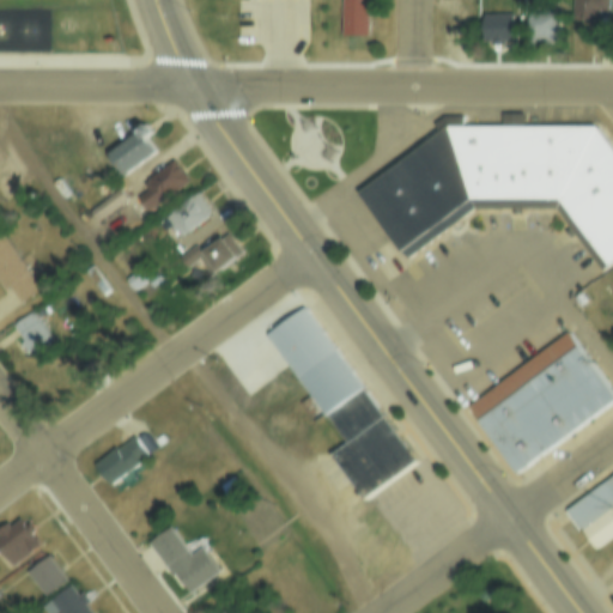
[(340,0),(368,0),(368,37),(340,37),(340,0)]
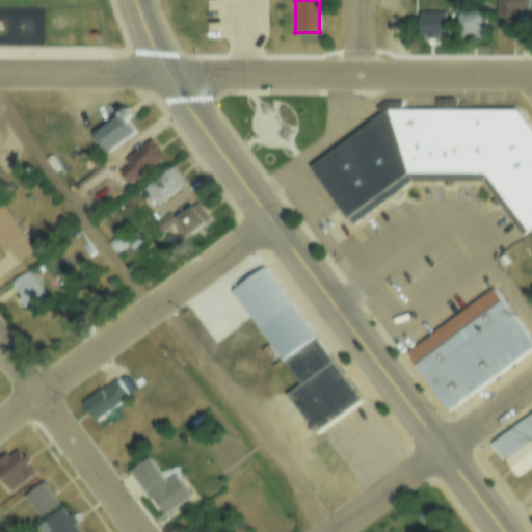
[(525,0),(526,17),(490,17),(490,0),(525,0)]
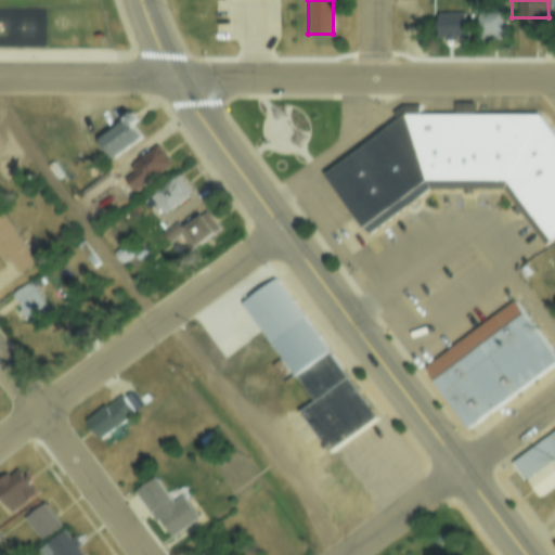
[(435,12),(461,12),(462,40),(436,40),(435,12)]
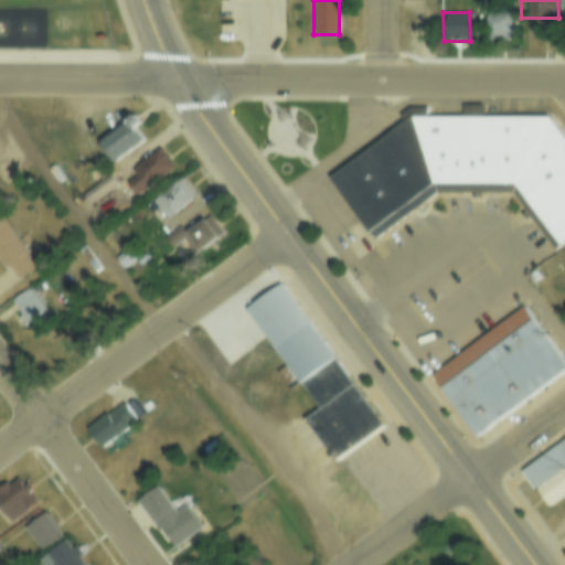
[(511,14),(512,39),(480,40),(480,14),(511,14)]
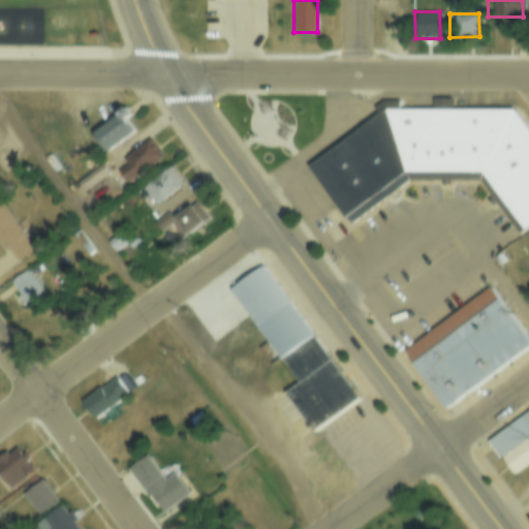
[(372,106),(382,99),(398,99),(398,106),(430,107),(430,97),(450,98),(450,107),(514,109),(528,130),(528,224),(523,229),(481,173),(403,172),(344,214),(307,163),(376,113),(372,106)]
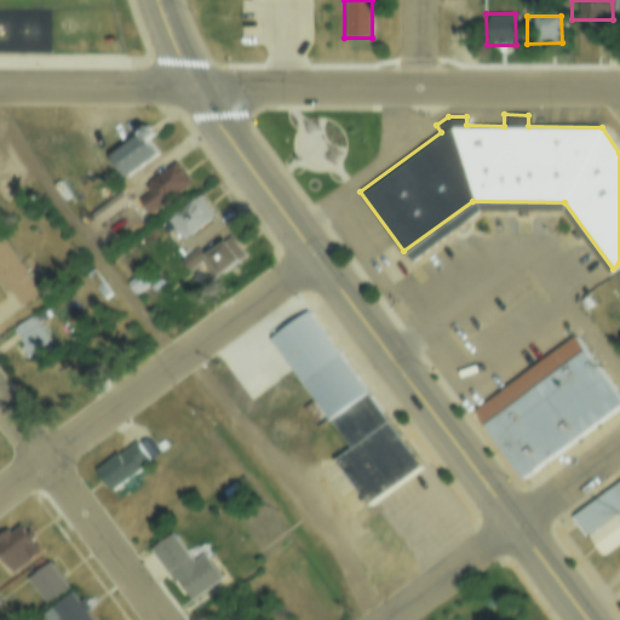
[(109,154),(139,132),(141,135),(144,131),(153,143),(149,145),(155,155),(125,177),(109,154)]
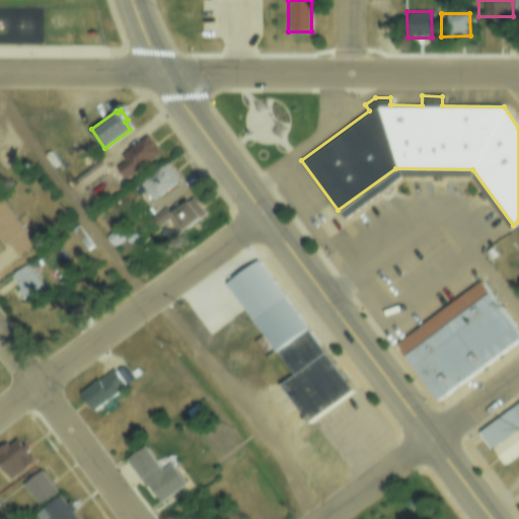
[(146,134),(159,152),(124,178),(115,166),(123,160),(118,153),(146,134)]
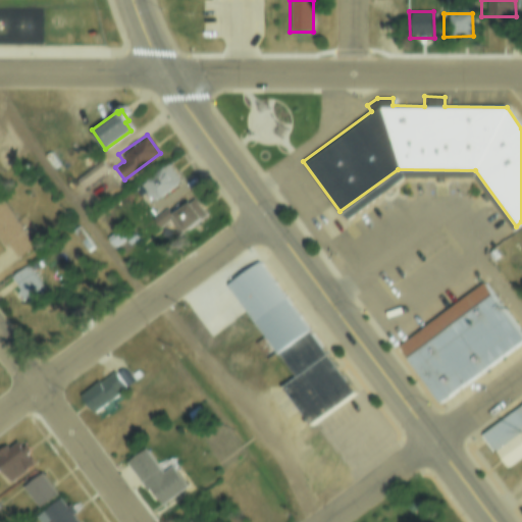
[(167,163),(179,179),(153,199),(141,183),(167,163)]
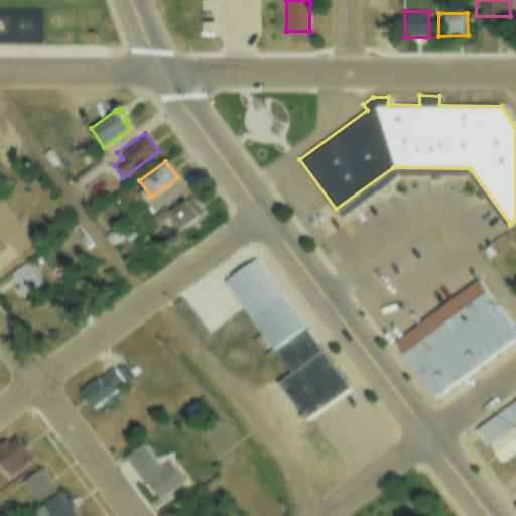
[(0,191),(34,241),(18,253),(8,239),(3,242),(0,237),(0,191)]
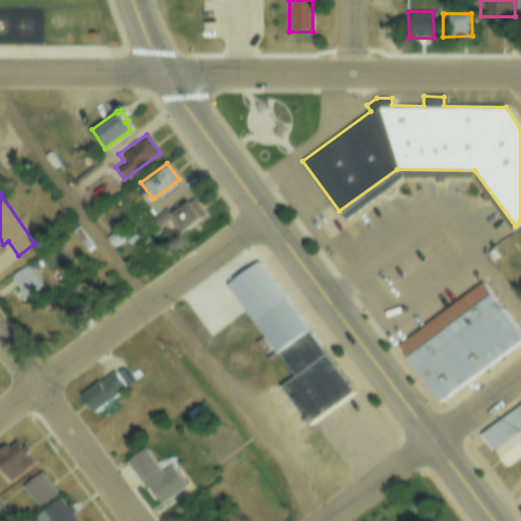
[(171,215),(165,220),(177,236),(206,216),(193,198),(171,215)]
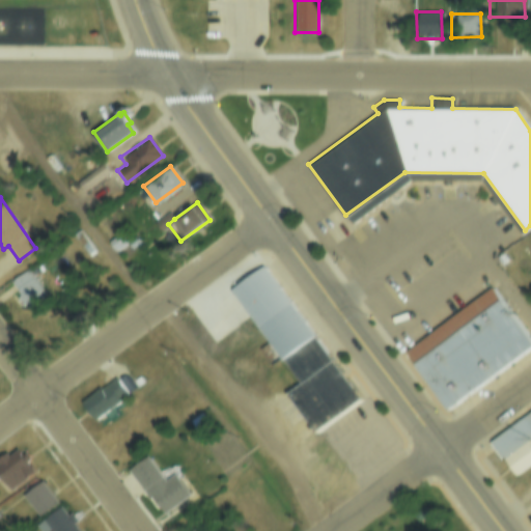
[(167,210),(174,219),(168,224),(159,230),(152,221),(167,210)]
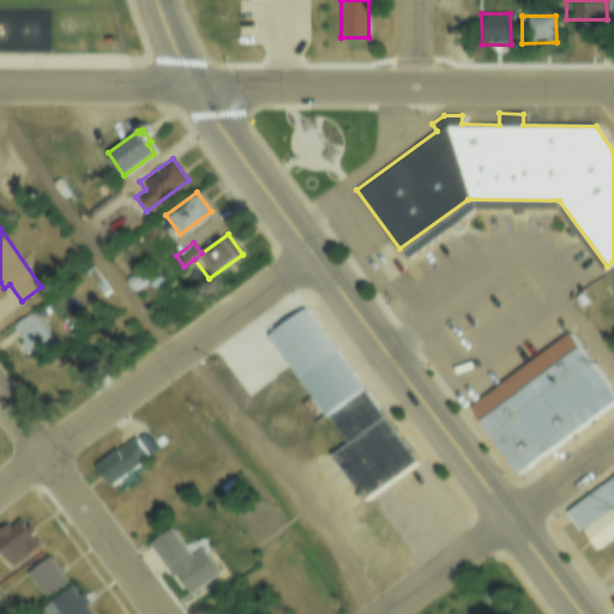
[(32,309),(58,343),(37,357),(13,323),(32,309)]
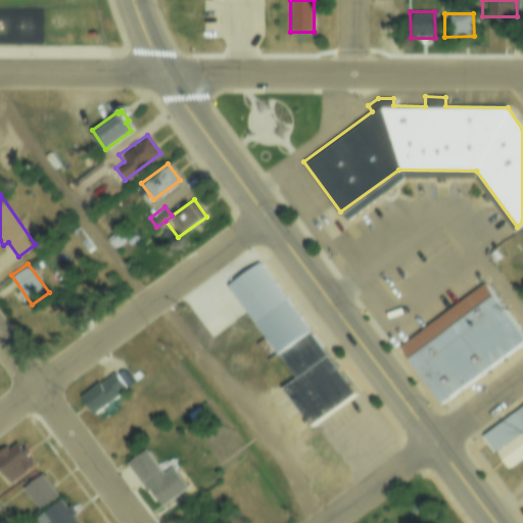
[(295,382),(327,359),(258,265),(227,288),(295,382)]
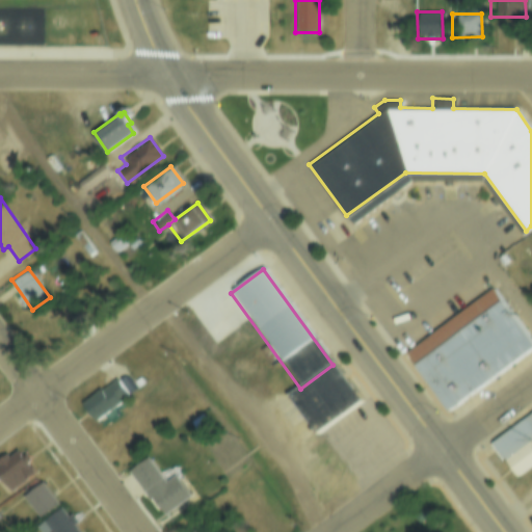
[(405,352),(489,291),(531,351),(448,413),(405,352)]
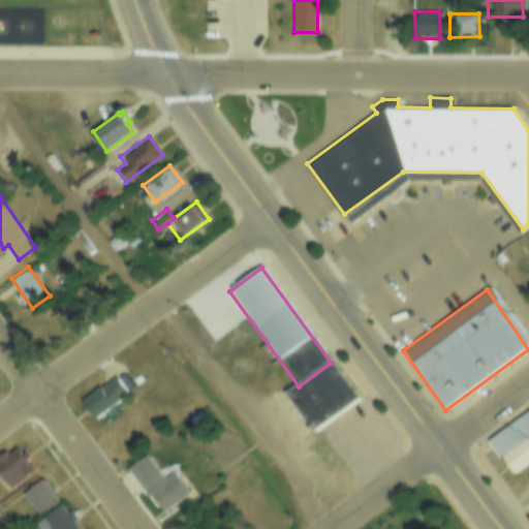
[(286,395),(299,386),(331,363),(359,402),(314,434),(286,395)]
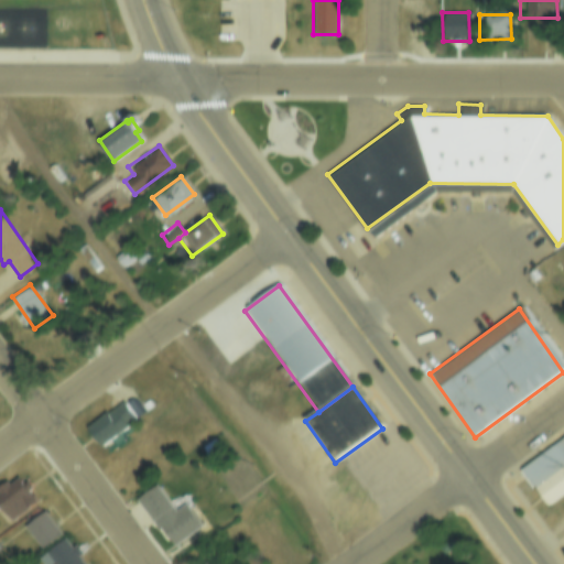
[(148,396),(152,402),(145,408),(140,401),(148,396)]
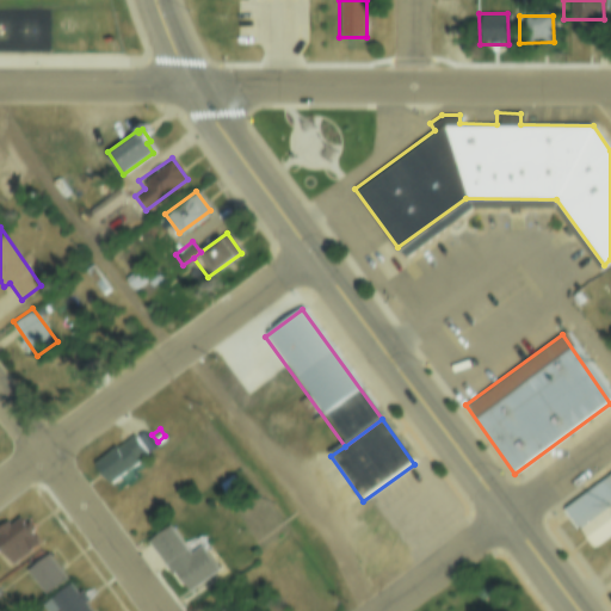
[(137,433),(142,430),(153,444),(148,448),(150,452),(107,485),(92,462),(135,431),(137,433)]
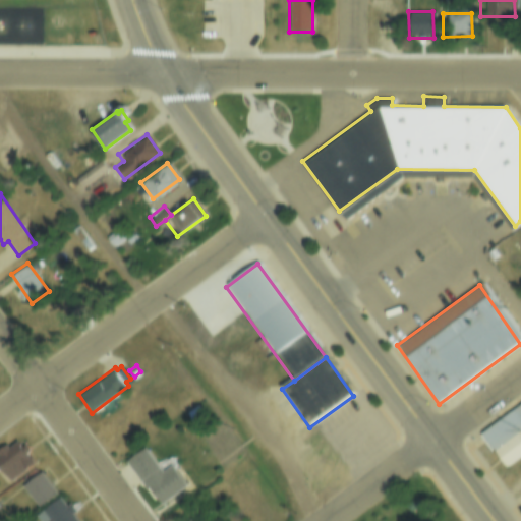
[(197,401),(205,411),(193,419),(186,410),(197,401)]
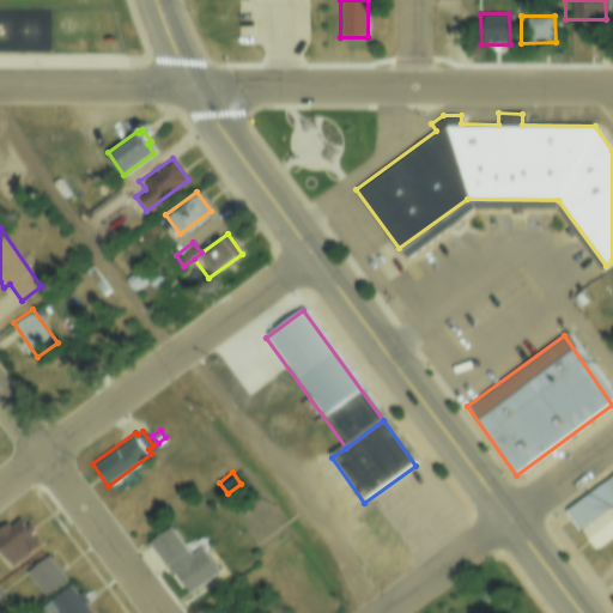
[(612,474),(612,507),(610,510),(612,515),(612,538),(594,552),(564,510),(612,474)]
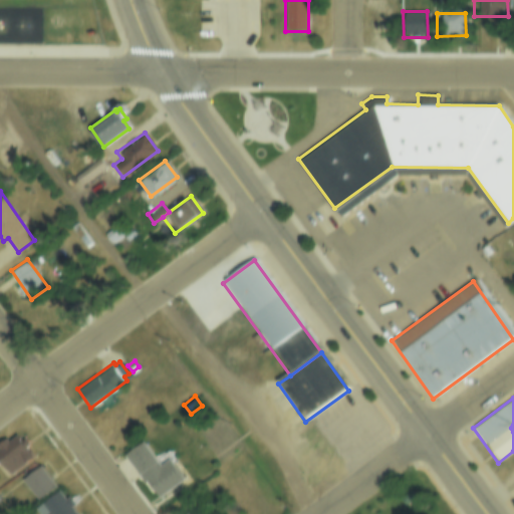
[(0,443),(6,439),(8,442),(16,436),(32,459),(8,476),(0,465),(0,443)]
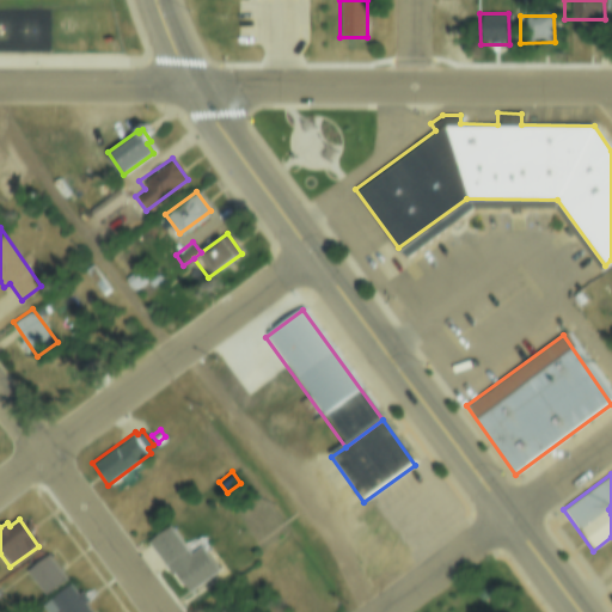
[(169,522),(190,555),(201,546),(220,573),(187,597),(146,539),(169,522)]
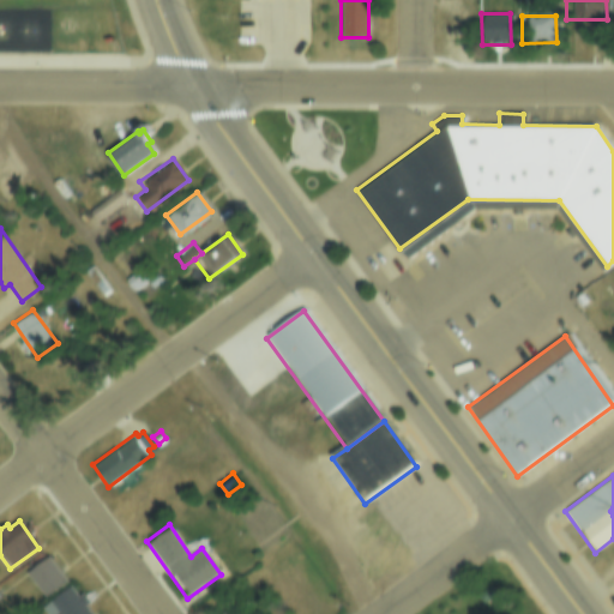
[(47,557),(66,583),(44,599),(25,572),(47,557)]
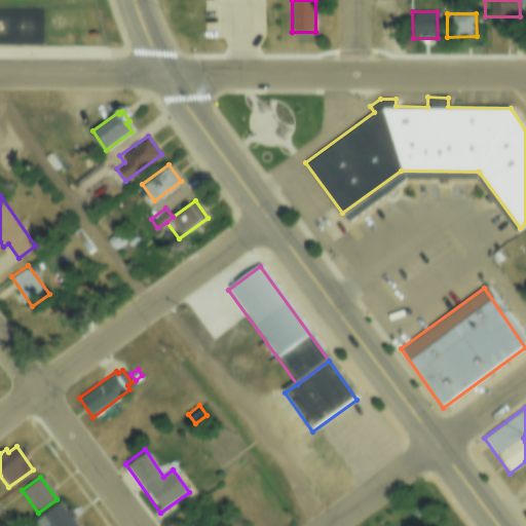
[(66,512),(69,510),(75,518),(72,520),(76,525),(49,525),(43,517),(61,503),(66,512)]
